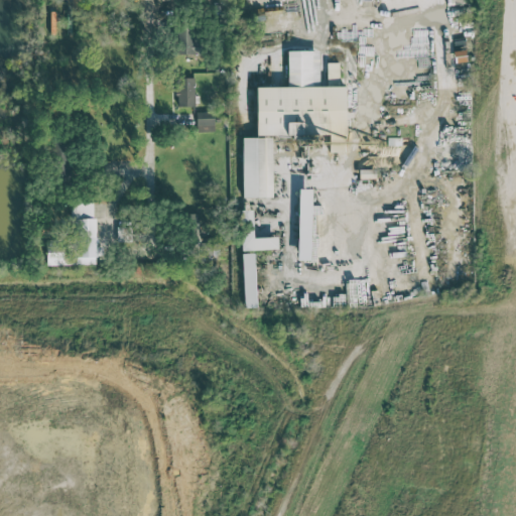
[(177,53),(202,53),(201,26),(177,26),(177,53)]
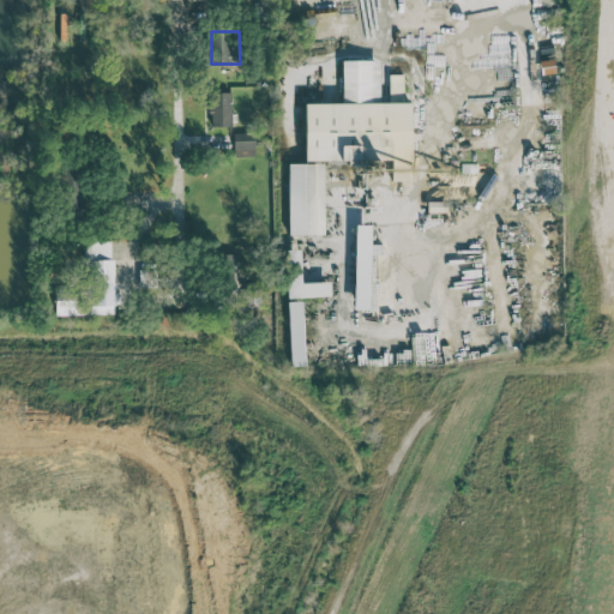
[(305,160),(374,158),(374,134),(380,134),(380,131),(384,131),(384,166),(392,166),(392,180),(409,180),(409,102),(379,102),(379,59),(341,60),(342,102),(304,103),(305,160)]
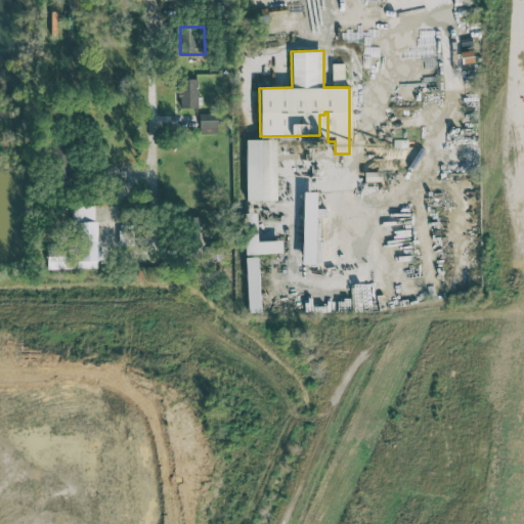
[(197,79),(179,79),(179,106),(197,106),(197,79)]
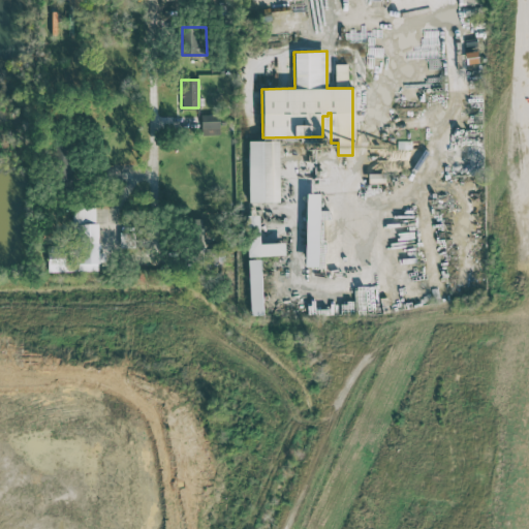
[(200,114),(200,134),(219,134),(219,114),(200,114)]
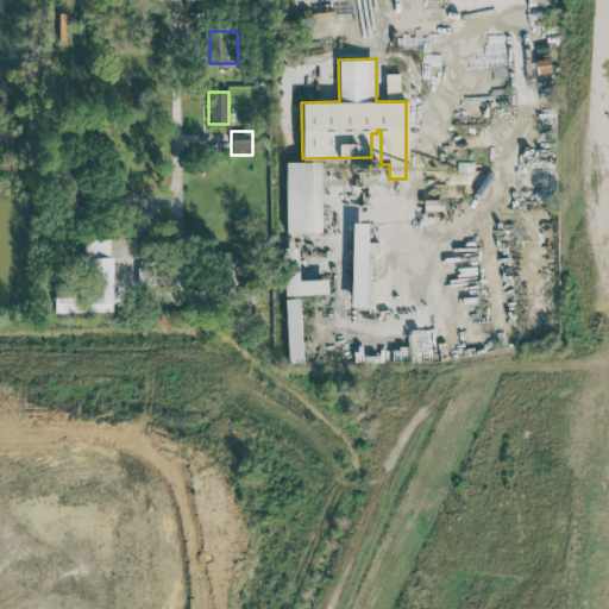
[(320,232),(320,161),(286,162),(286,232),(320,232)]
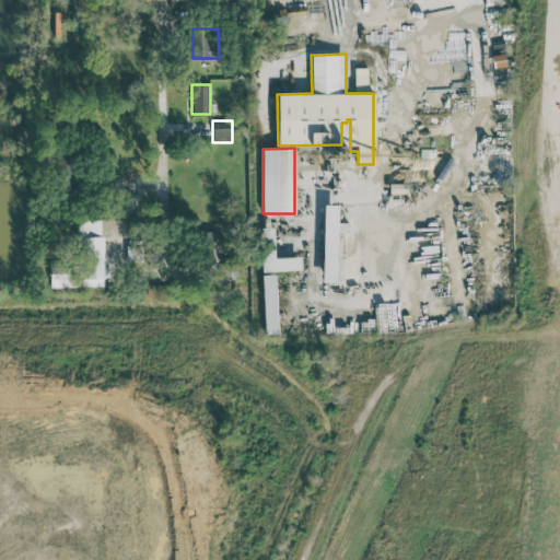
[(337,205),(324,205),(322,281),(336,281),(337,205)]
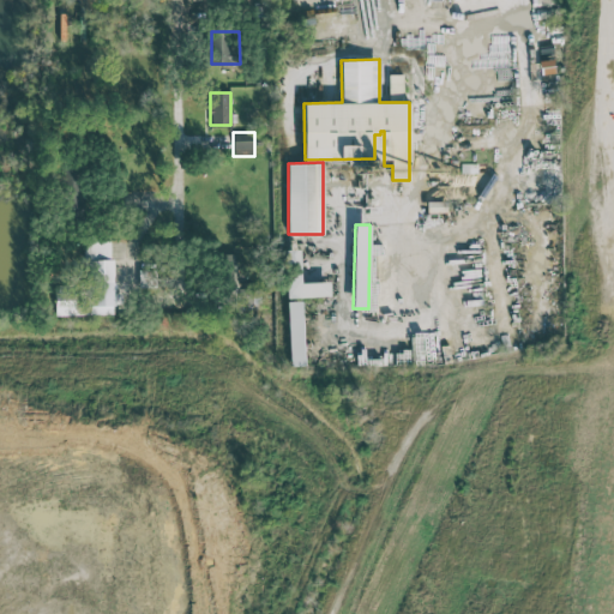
[(55,315),(113,312),(113,304),(122,302),(121,293),(114,293),(112,240),(86,241),(89,289),(83,289),(83,300),(70,301),(70,290),(54,292),(55,315)]
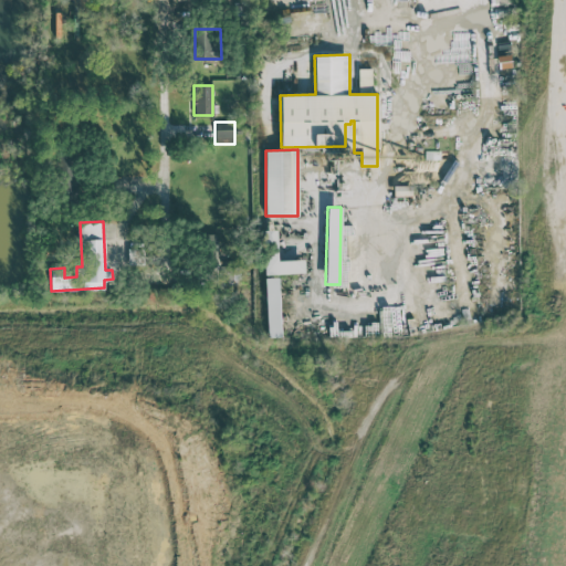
[(304,273),(304,260),(278,260),(276,229),(263,230),(265,274),(304,273)]
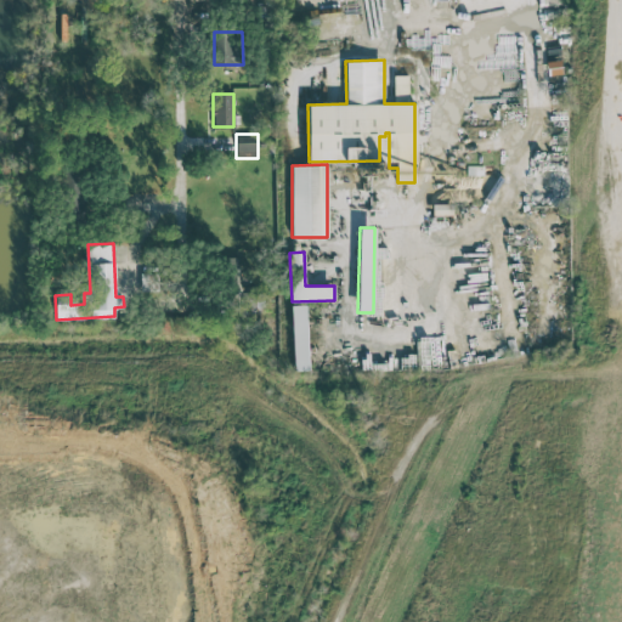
[(305,304),(290,305),(294,369),(307,369),(305,304)]
